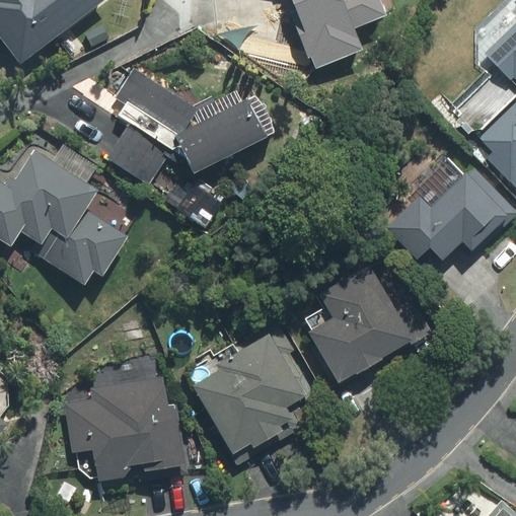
[(0,0),(0,35),(20,65),(111,2),(108,0),(0,0)]
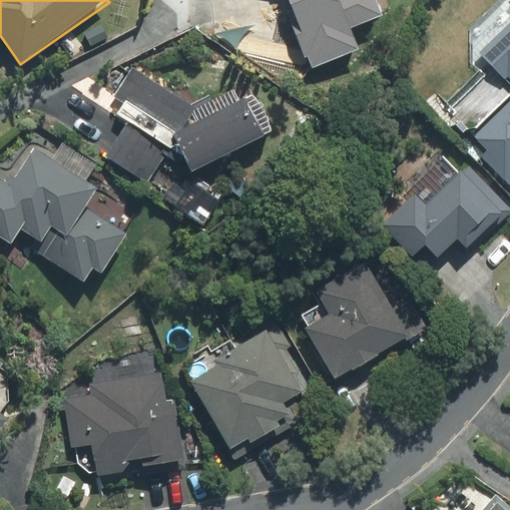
[(285,0),(313,68),(360,49),(351,26),(380,14),(374,0),(285,0)]
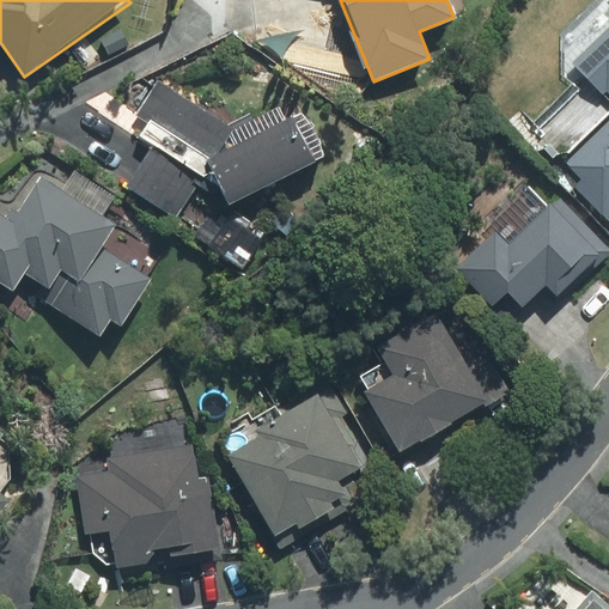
[(606,0),(604,1),(608,6),(588,23),(598,36),(572,59),(583,72),(553,98),(541,84),(521,102),(565,152),(608,113),(608,134),(570,169),(608,213),(608,0),(606,0)]
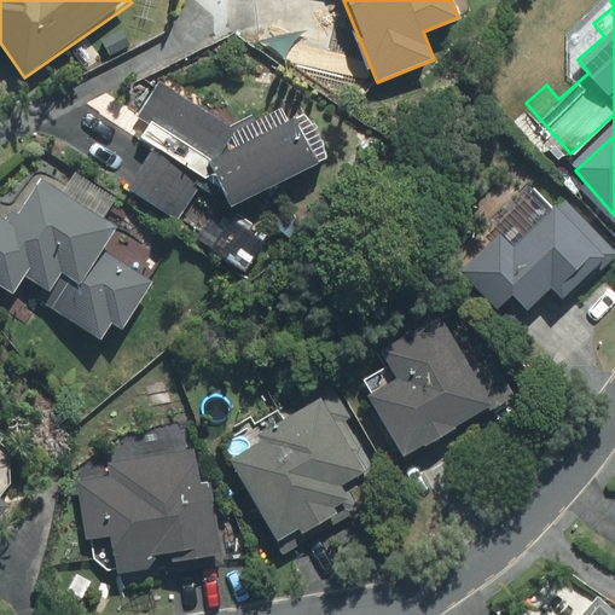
[(330,161),(308,115),(221,156),(238,128),(158,80),(137,116),(96,91),(63,144),(183,218),(203,185),(224,198),(228,208),(330,161)]
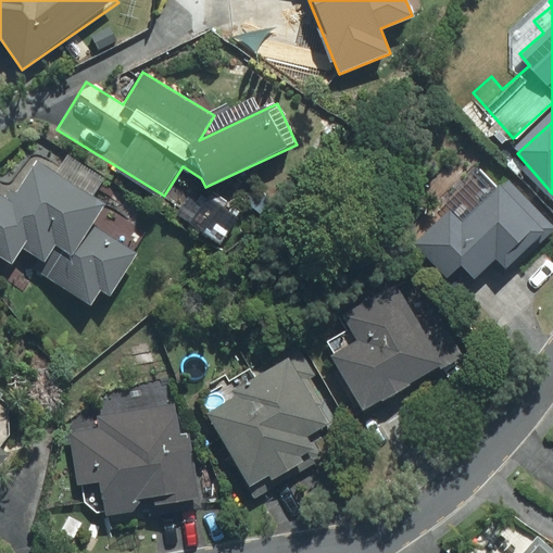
[(3,178),(0,183),(0,256),(12,265),(17,258),(88,308),(100,291),(108,297),(139,253),(96,222),(108,205),(95,197),(107,181),(51,141),(17,188),(3,178)]
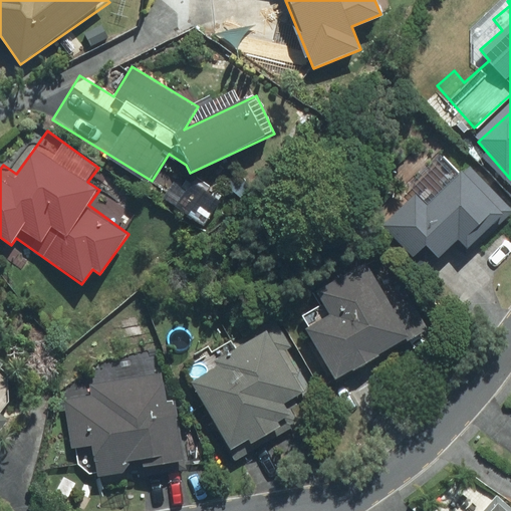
[(510,205),(464,152),(459,157),(395,212),(410,229),(401,237),(416,255),(425,247),(437,260),(453,246),(463,258),(510,217),(510,205)]
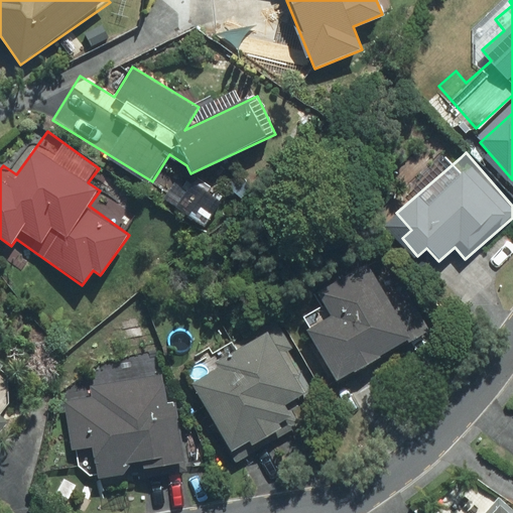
[(411,336),(369,262),(315,292),(323,304),(303,314),(310,326),(306,328),(337,382),(380,358),(378,355),(411,336)]
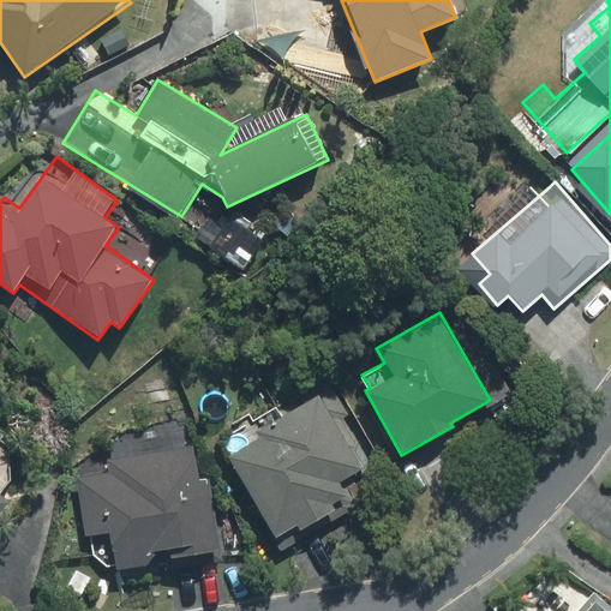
[(274,537),(297,525),(299,529),(336,509),(334,504),(347,497),(337,480),(360,467),(316,385),(220,439),(274,537)]
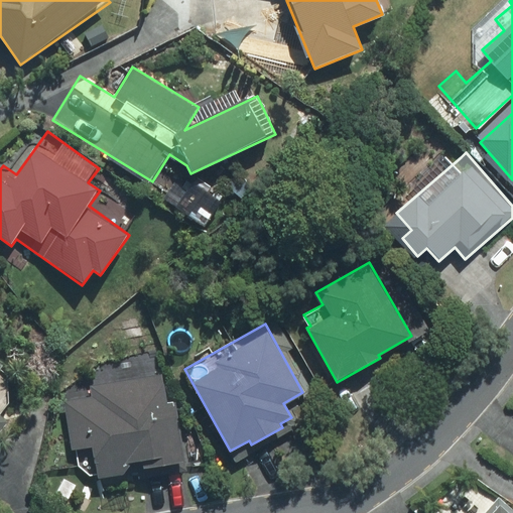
[(0,373),(7,365),(0,359),(0,434),(11,421),(0,411),(0,373)]
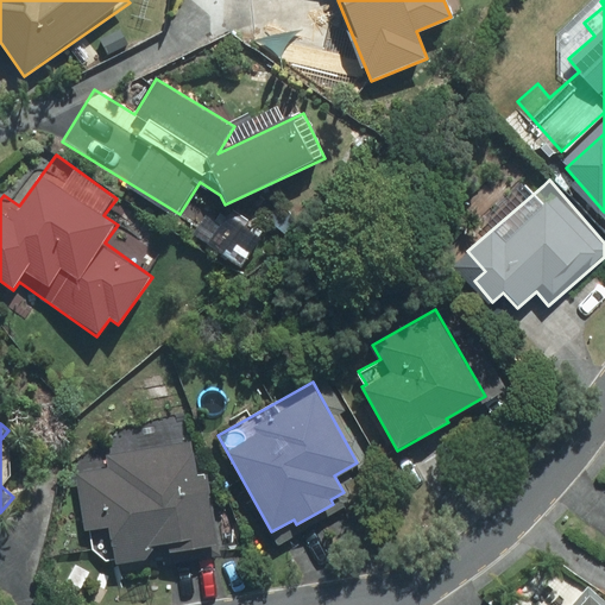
[(134,464),(77,471),(92,550),(95,552),(96,553),(98,554),(99,555),(100,556),(101,556),(102,558),(105,559),(106,559),(107,560),(108,561),(111,561),(112,562),(113,562),(115,562),(117,562),(119,563),(120,563),(121,563),(124,563),(125,563),(127,563),(128,563),(130,563),(132,562),(133,562),(136,562),(137,561),(138,561),(140,560),(142,560),(143,559),(144,559),(146,558),(147,556),(149,555),(216,547),(207,471),(196,472),(193,441),(133,449),(134,464)]
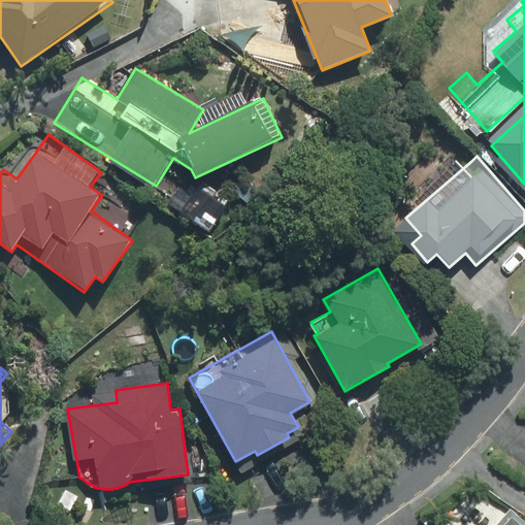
[(524,516),(515,505),(495,524),(524,524),(524,516)]
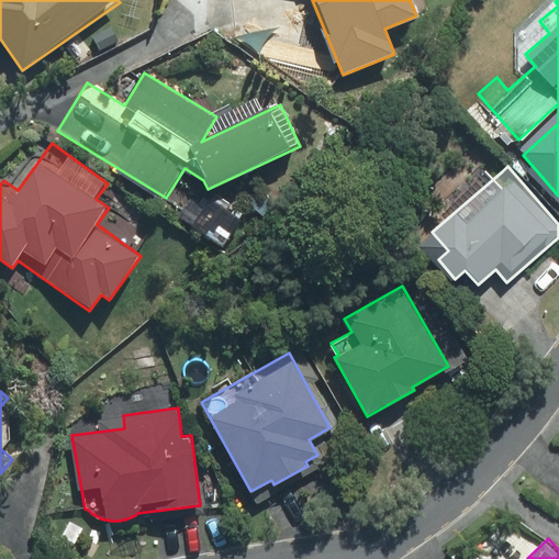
All buildings are outlined.
